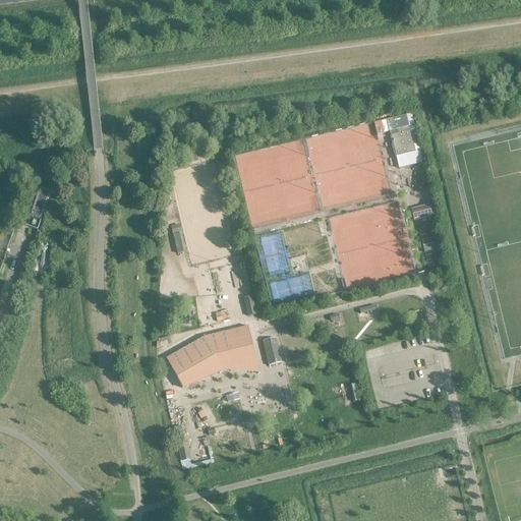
[(390,135),(395,157),(415,153),(410,131),(390,135)]
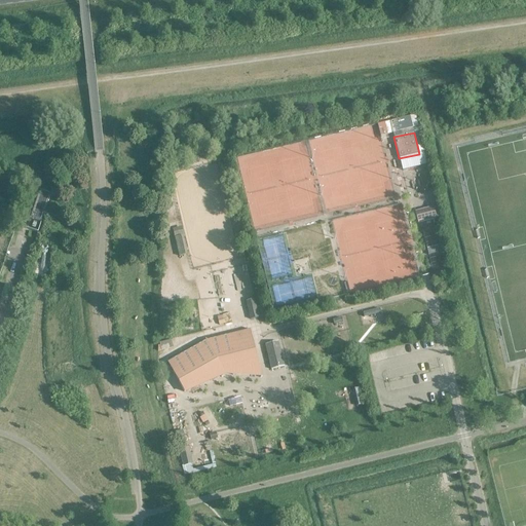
[(41,223),(50,193),(40,190),(30,219),(41,223)]
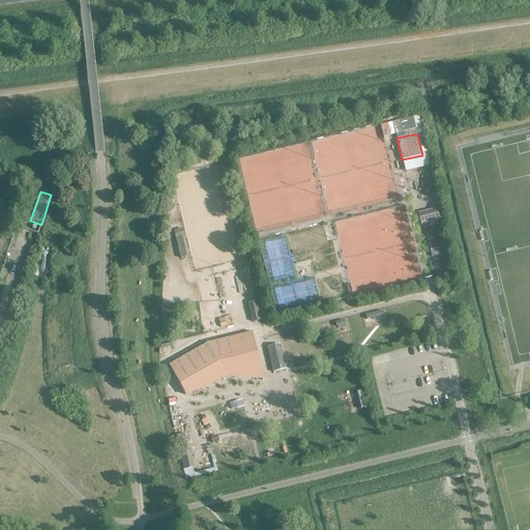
[(437,209),(418,214),(421,225),(440,219),(437,209)]
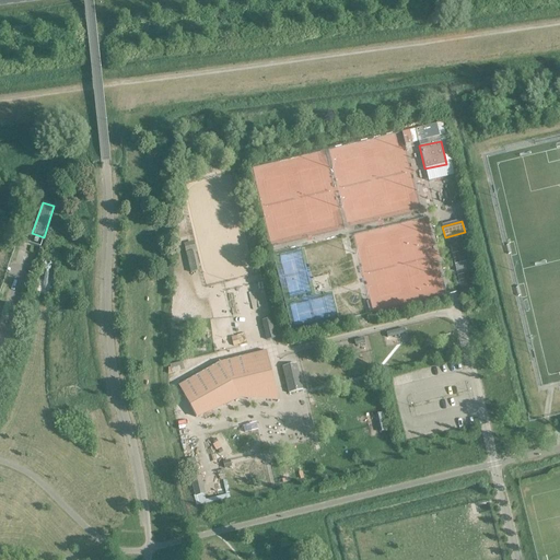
[(173,331),(172,342),(181,342),(181,331),(173,331)]
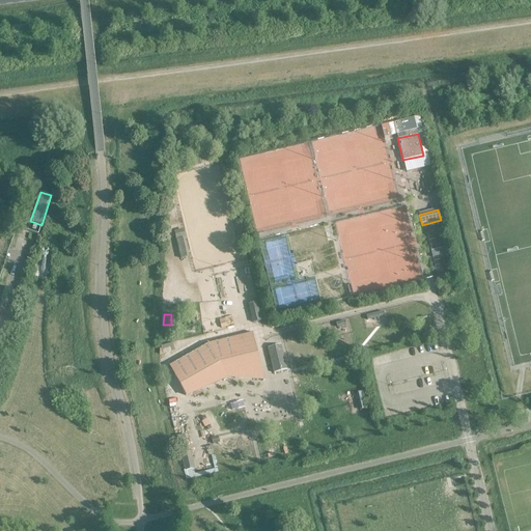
[(225,373),(262,375),(252,333),(208,343),(169,366),(186,396),(225,373)]
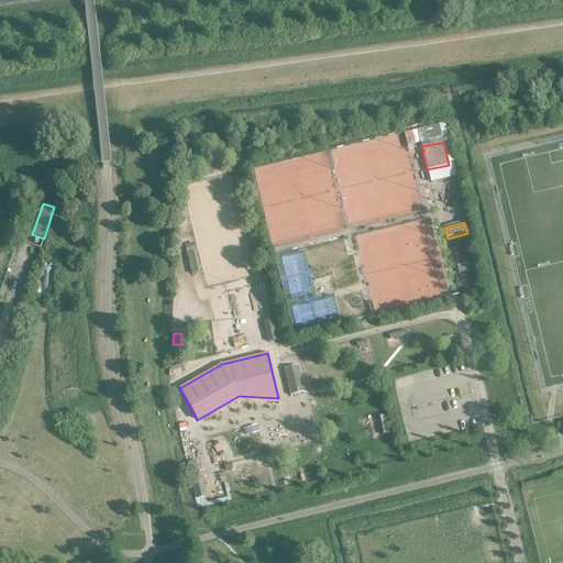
[(183,364),(169,366),(172,375),(184,372),(183,364)]
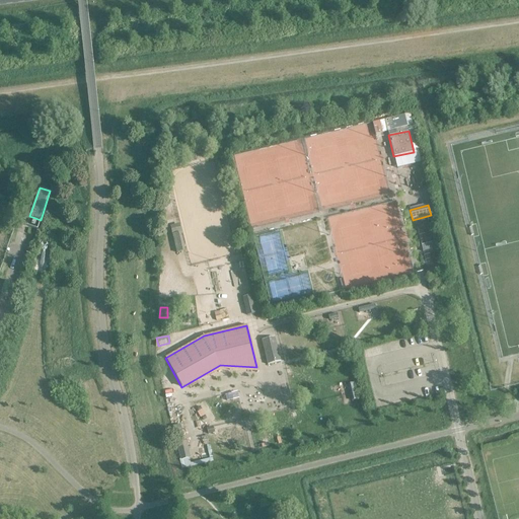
[(268,365),(270,364),(280,362),(274,338),(262,340),(268,365)]
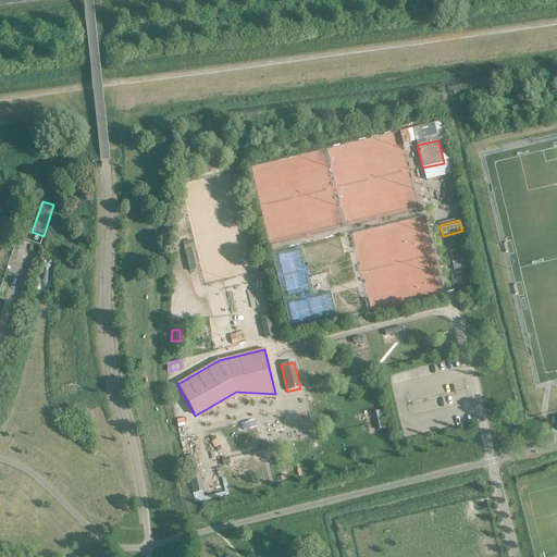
[(197,474),(189,477),(193,494),(201,492),(197,474)]
